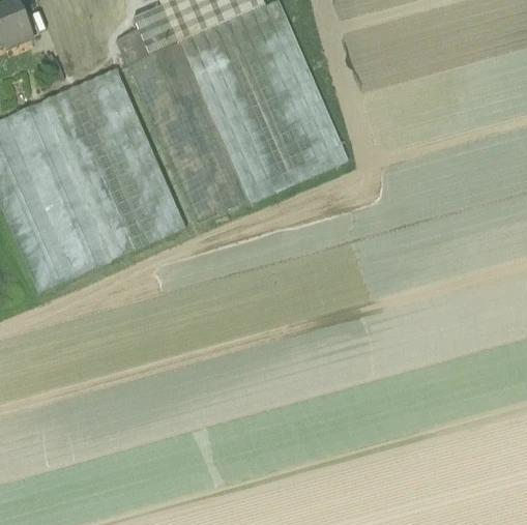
[(6,0),(0,2),(0,42),(27,31),(12,0),(6,0)]
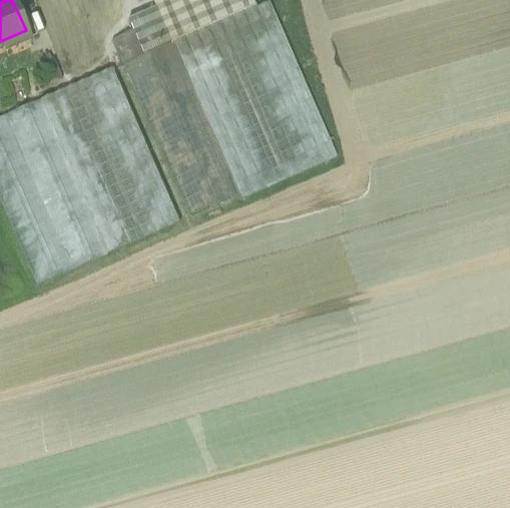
[(68,0),(81,31),(117,16),(110,0),(68,0)]
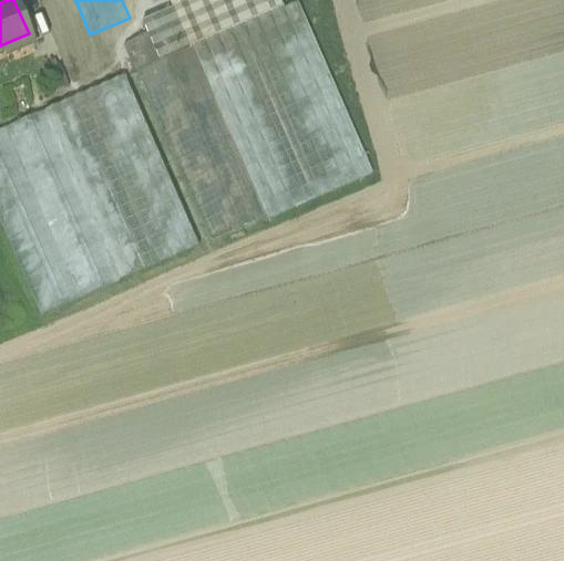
[(185,47),(187,45),(191,44),(257,14),(275,7),(272,0),(166,0),(170,9),(185,47)]
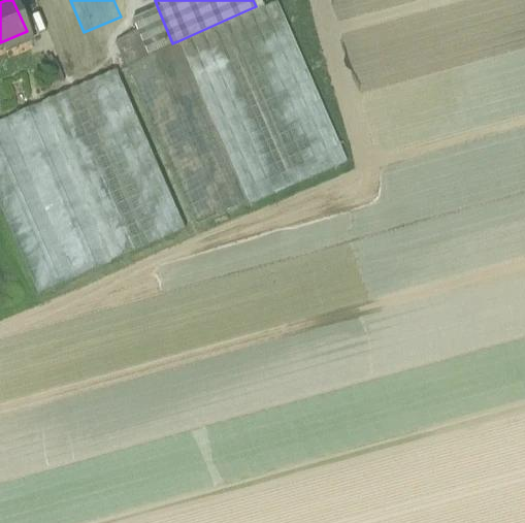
[(256,6),(239,13),(309,171),(347,155),(277,0),(269,0),(256,6)]
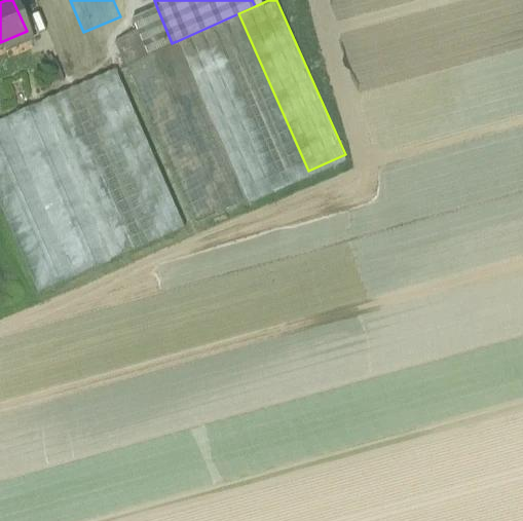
[(145,54),(172,43),(157,8),(131,20),(134,28),(145,54)]
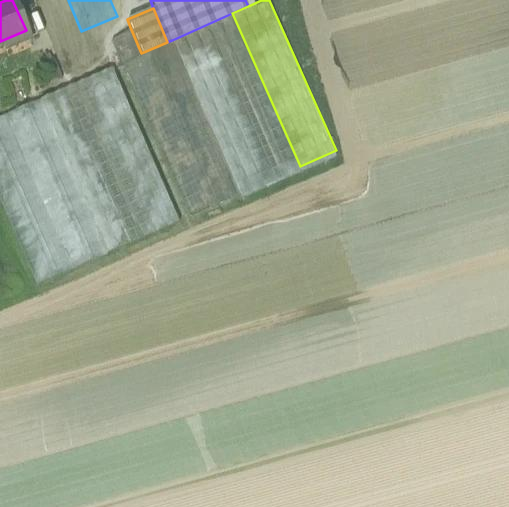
[(232,13),(172,40),(240,192),(300,166),(232,13)]
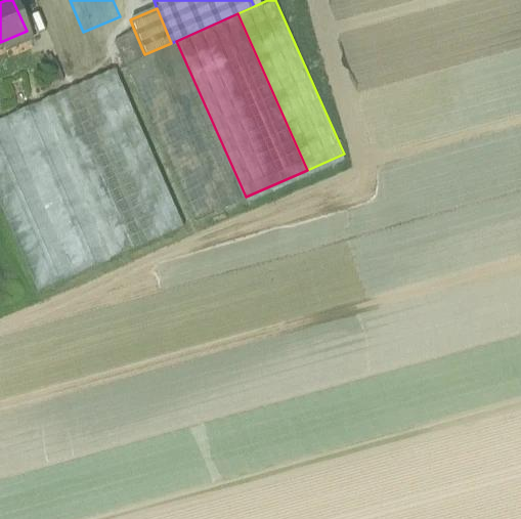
[(110,38),(120,65),(144,54),(133,28),(110,38)]
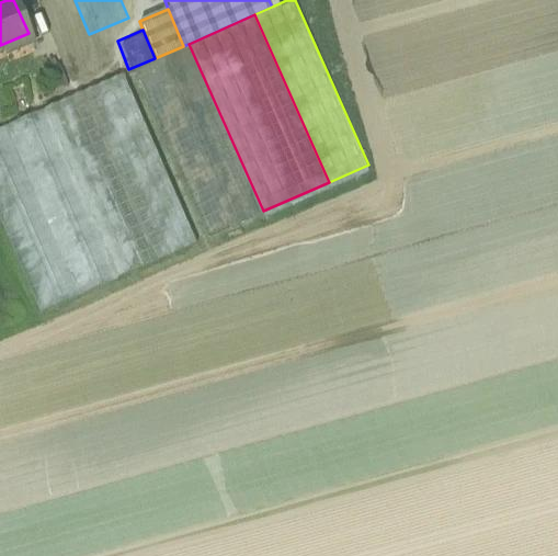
[(155,58),(128,69),(203,237),(260,213),(185,45),(183,46),(155,58)]
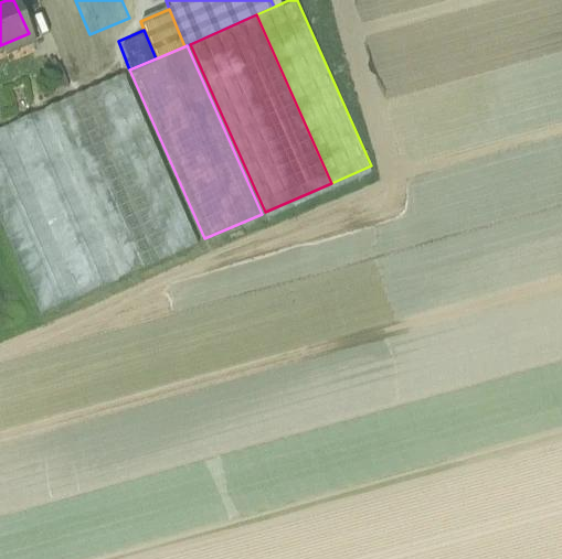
[(124,73),(45,107),(120,276),(198,242),(124,73)]
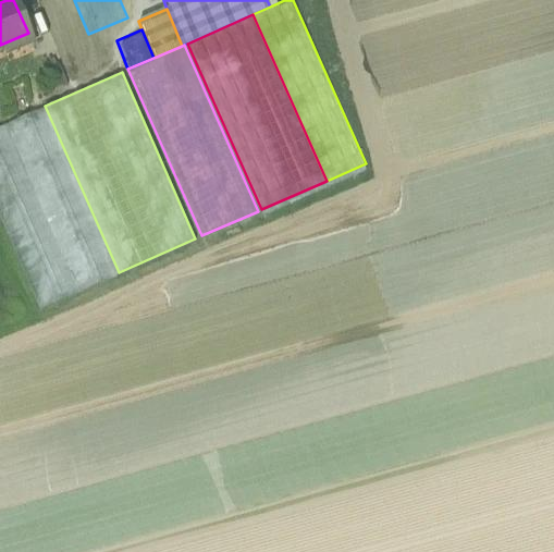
[(39,109),(0,125),(0,229),(36,309),(112,276),(39,109)]
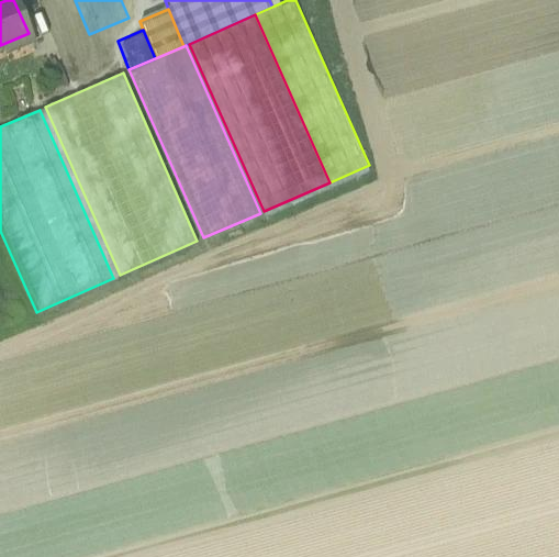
All buildings are outlined.
